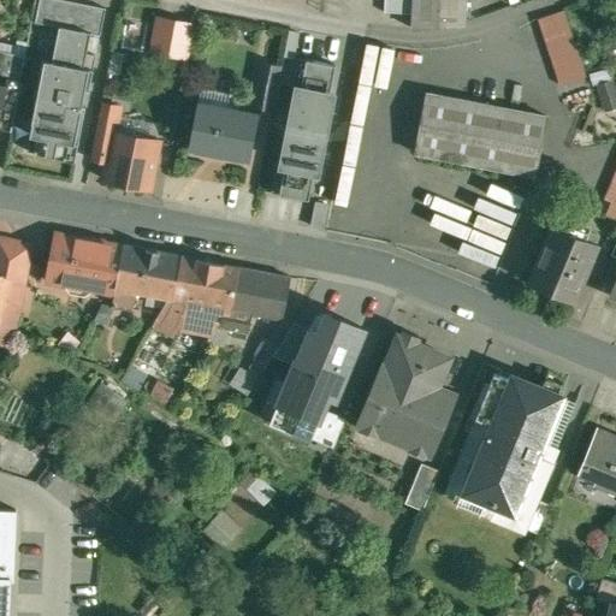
[(45,23),(92,31),(101,34),(106,11),(49,0),(40,0),(36,21),(45,23)]
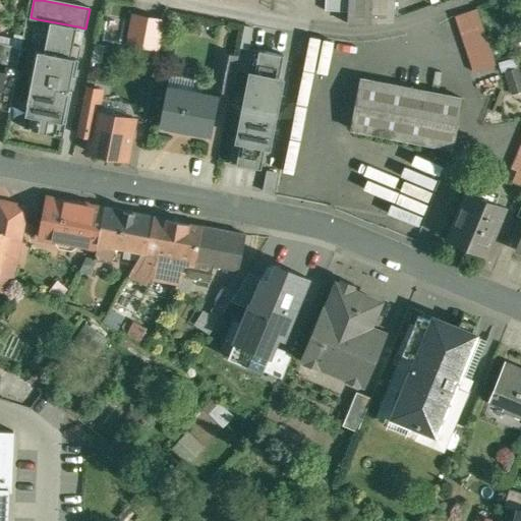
[(350,0),(327,0),(327,10),(350,12),(350,0)]
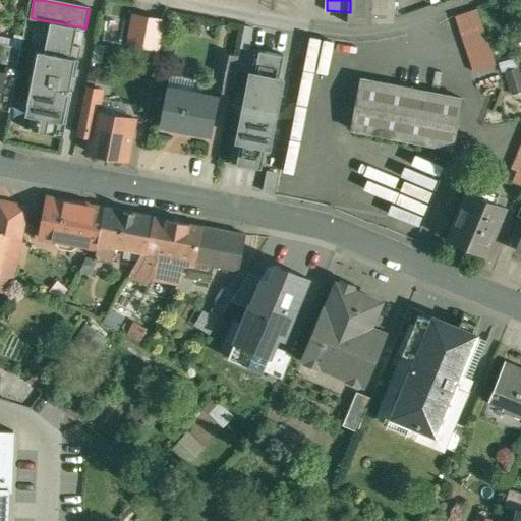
[(350,0),(350,23),(394,19),(394,0),(350,0)]
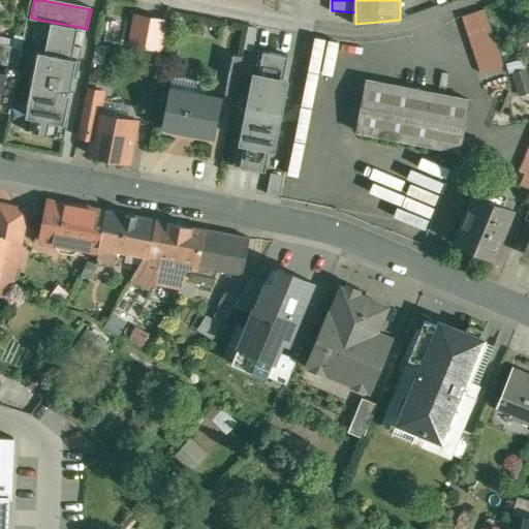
[(484,10),(461,18),(480,72),(502,65),(484,10)]
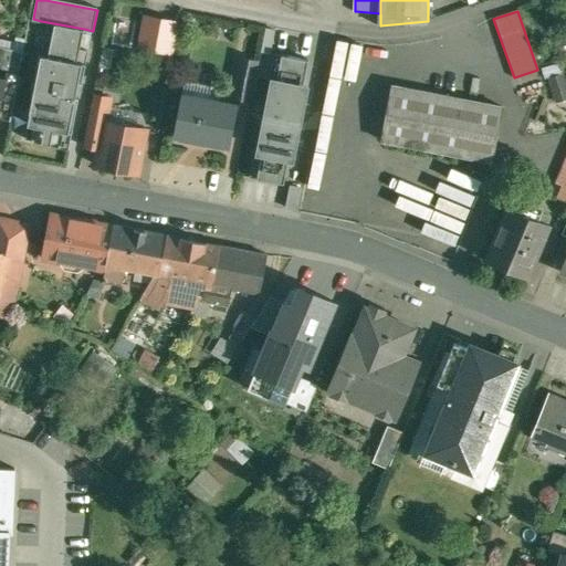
[(177,21),(146,16),(139,46),(170,53),(177,21)]
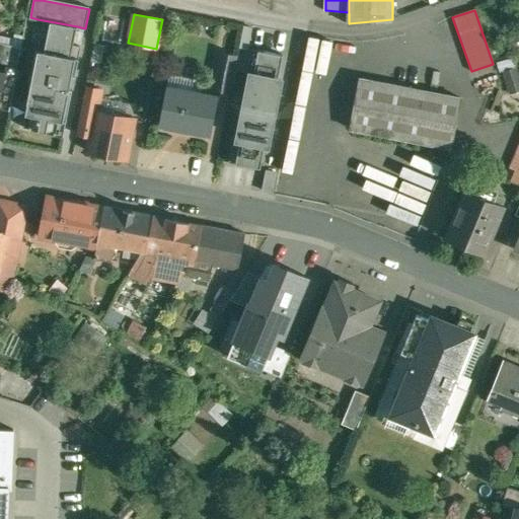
[(38,19),(16,129),(60,137),(77,50),(73,49),(77,26),(38,19)]
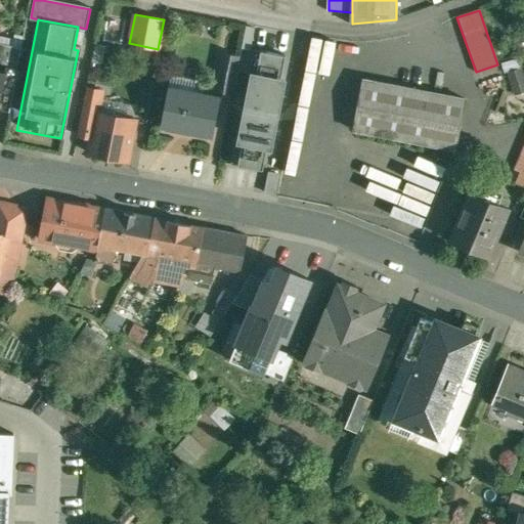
[(323,74),(332,41),(301,34),(294,68),(323,74)]
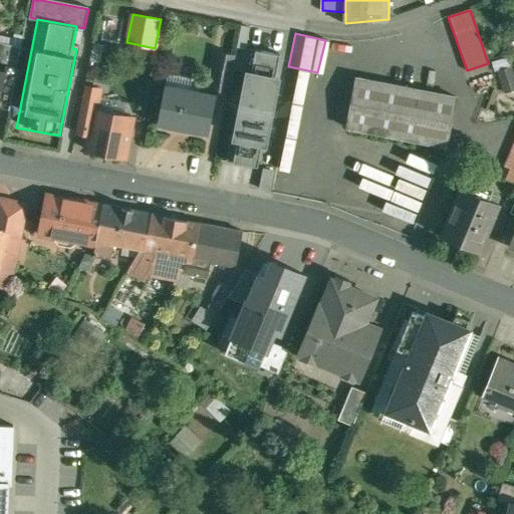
[(246,73),(274,79),(279,54),(249,47),(244,72),(246,73)]
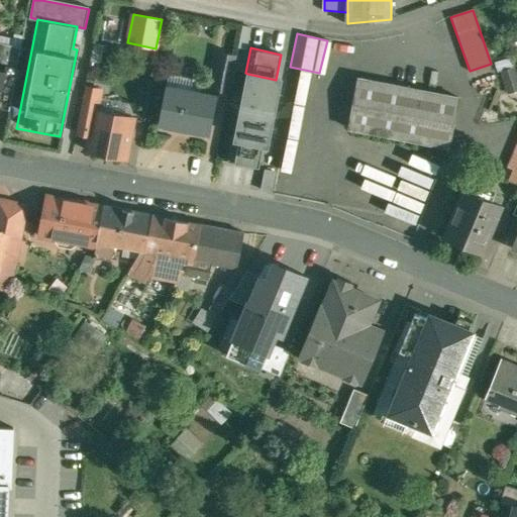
[(221,52),(214,89),(229,92),(236,55),(221,52)]
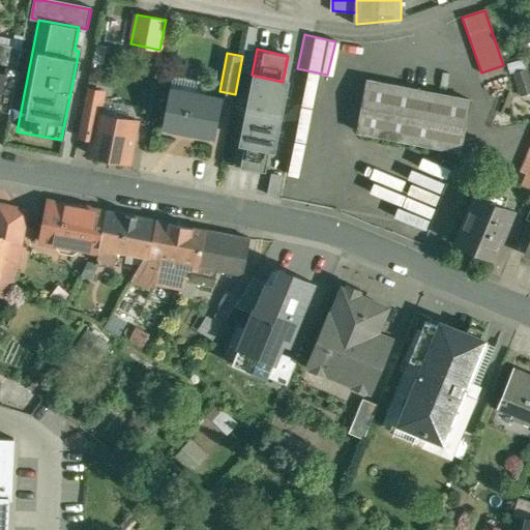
[(20,67),(7,64),(5,76),(0,105),(12,108),(21,67),(20,67)]
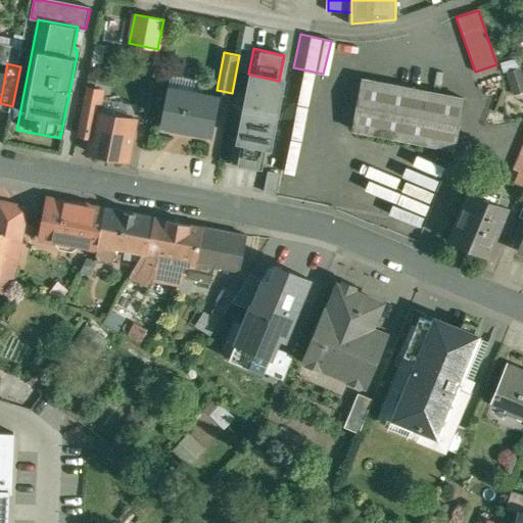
[(522,77),(520,68),(507,73),(515,96),(522,93),(522,77)]
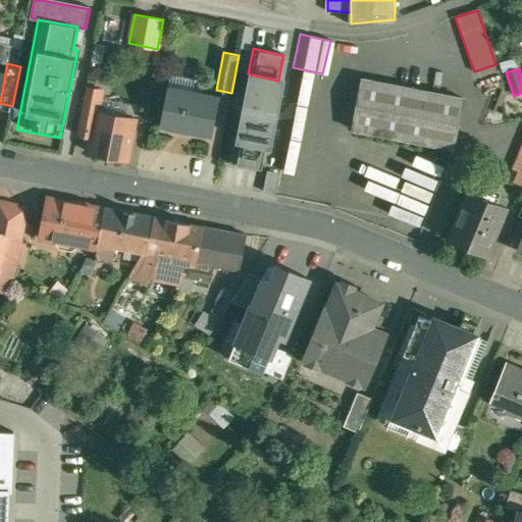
[(278,81),(250,74),(238,139),(266,144),(270,145),(282,81),(278,81)]
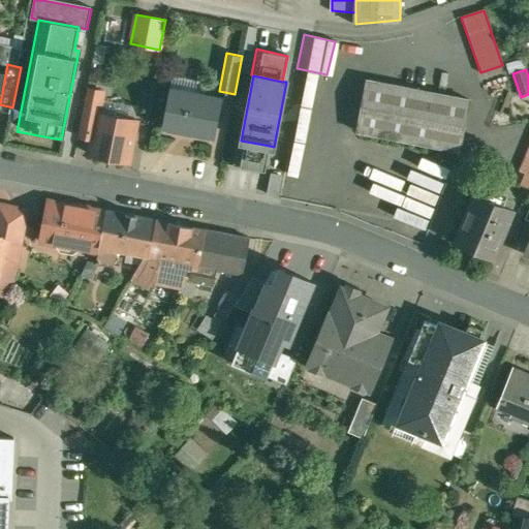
[(470,99),(367,80),(359,131),(461,150),(470,99)]
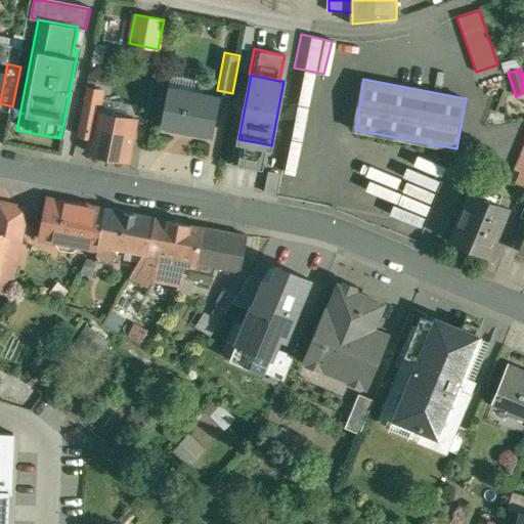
[(104,90),(87,87),(77,134),(93,137),(98,113),(99,113),(104,90)]
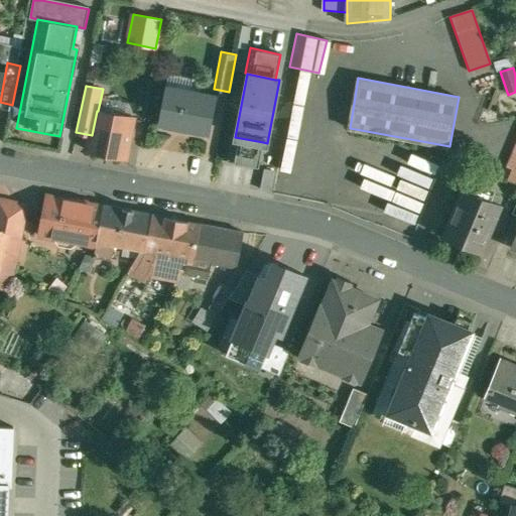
[(199,94),(167,88),(160,122),(190,128),(190,130),(210,134),(218,96),(199,92),(199,94)]
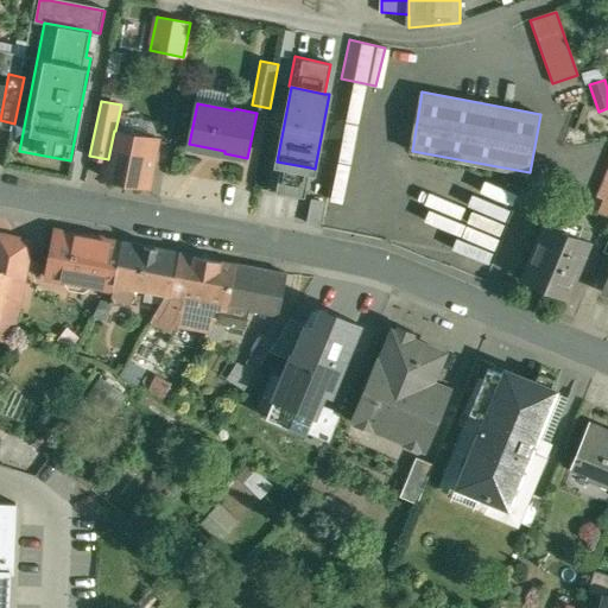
[(115,131),(114,131),(108,159),(105,177),(149,185),(158,139),(115,131)]
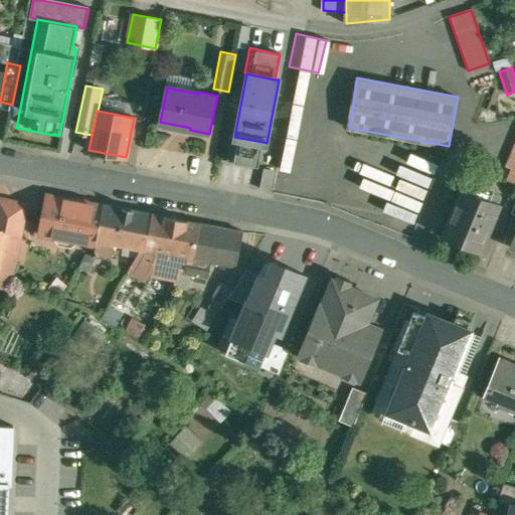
[(352,173),(343,199),(409,223),(431,164),(408,156),(410,153),(358,134),(349,159),(337,154),(333,167),(352,173)]
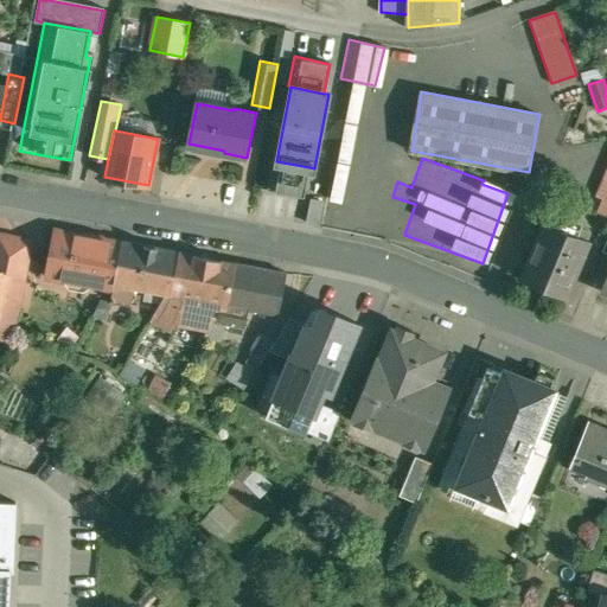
[(304,197),(310,167),(276,161),(273,160),(267,190),(304,197)]
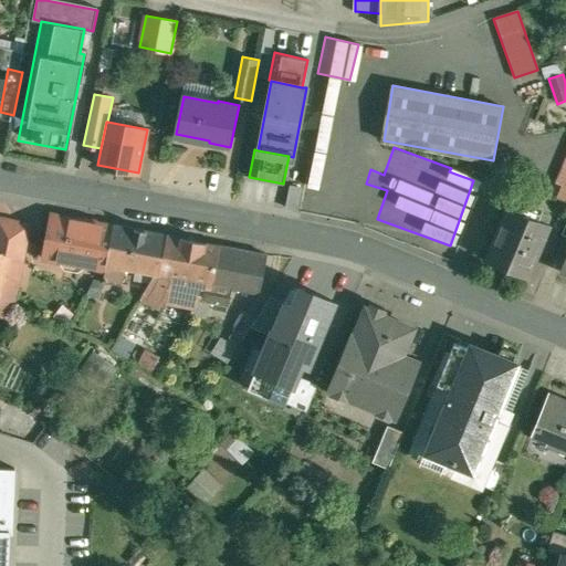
[(565,156),(555,184),(561,186),(557,196),(565,199),(565,156)]
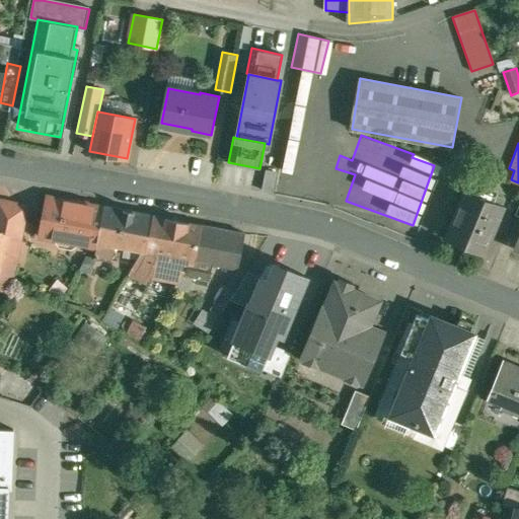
[(278,172),(266,169),(262,190),(273,193),(278,172)]
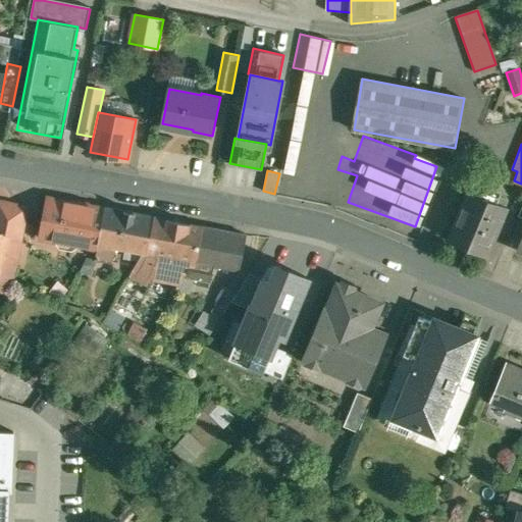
[(506,204),(470,190),(450,239),(486,253),(506,204)]
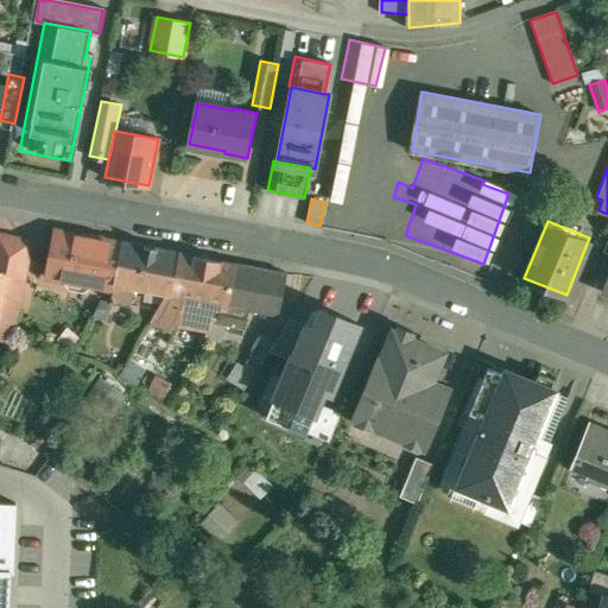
[(86,235),(57,230),(50,268),(64,271),(62,279),(65,280),(70,289),(84,291),(93,285),(114,290),(115,283),(124,242),(102,239),(102,236),(86,234),(86,235)]
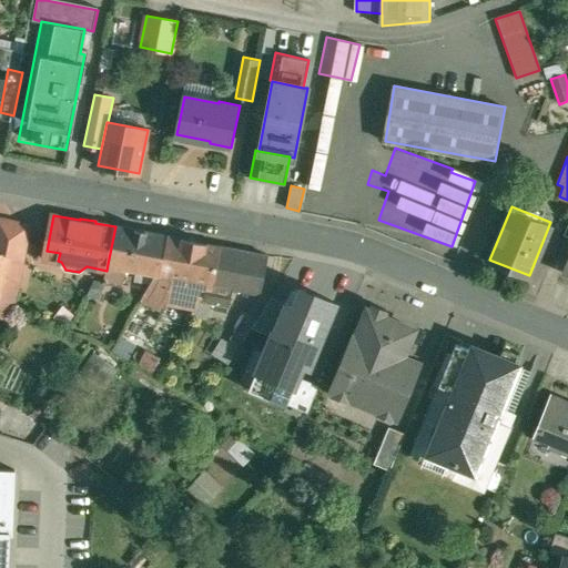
[(30,225),(0,219),(0,251),(13,255),(6,279),(18,282),(30,225)]
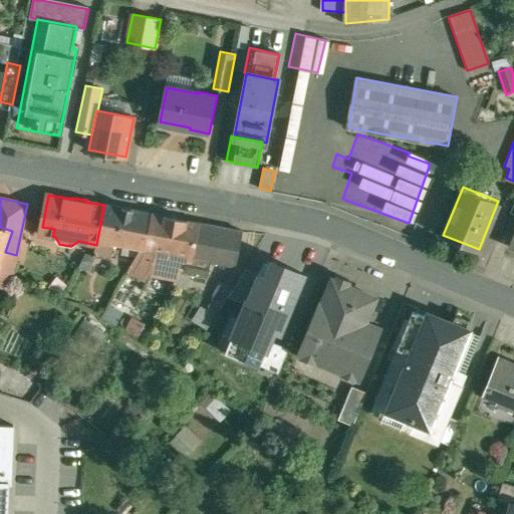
[(153,213),(104,204),(104,205),(97,239),(146,248),(153,213)]
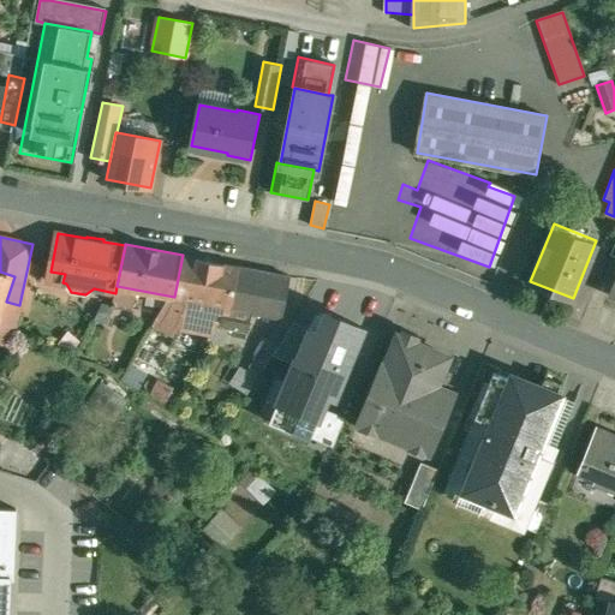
[(240,266),(183,255),(174,297),(174,299),(168,298),(155,323),(177,335),(172,344),(174,345),(184,323),(213,333),(216,326),(224,312),(226,310),(232,311),(232,309),(240,266)]
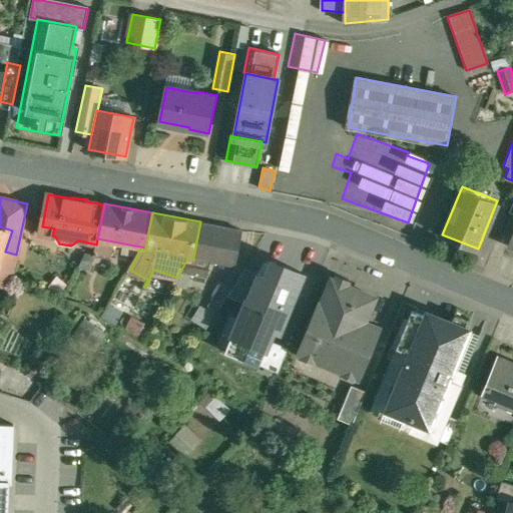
[(243,230),(200,221),(193,258),(210,261),(236,266),(243,230)]
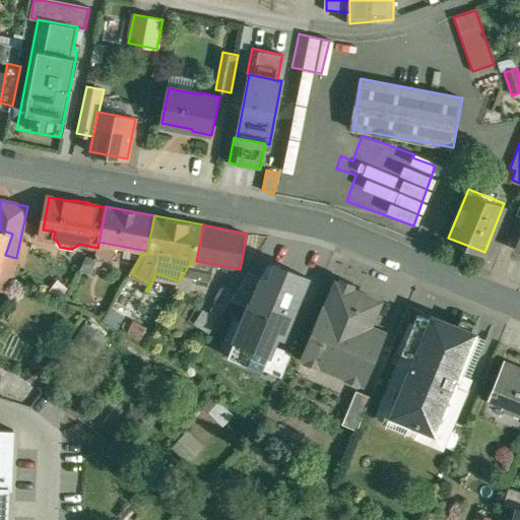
[(0,230),(0,272),(5,255),(12,234),(0,230)]
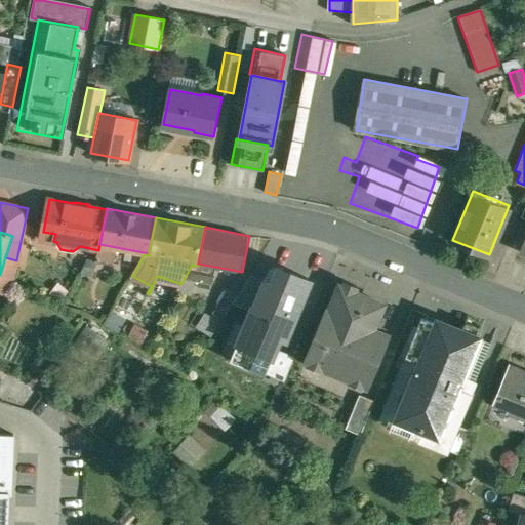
[(313,277),(271,259),(237,344),(279,360),(313,277)]
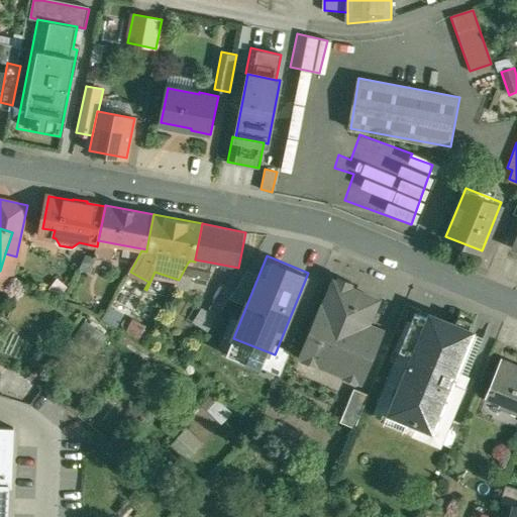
[(212,263),(195,260),(195,262),(194,264),(188,263),(182,274),(191,276),(209,280),(212,263)]
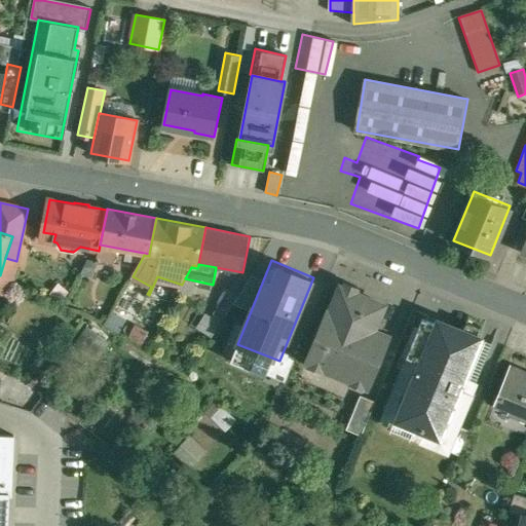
[(194,280),(185,278),(179,291),(191,294),(194,280)]
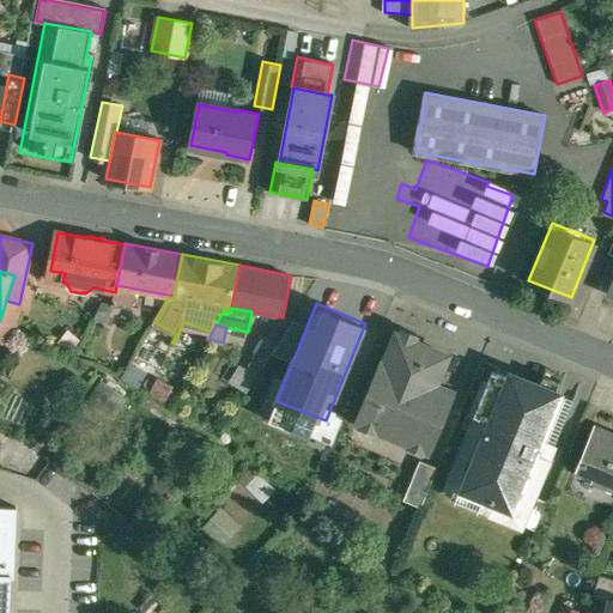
[(400,334),(387,363),(384,363),(360,422),(431,450),(455,392),(438,384),(450,356),(400,334)]
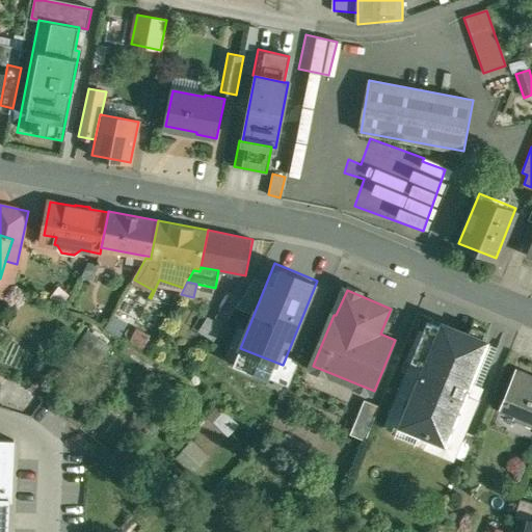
[(232,291),(216,316),(227,322),(242,297),(232,291)]
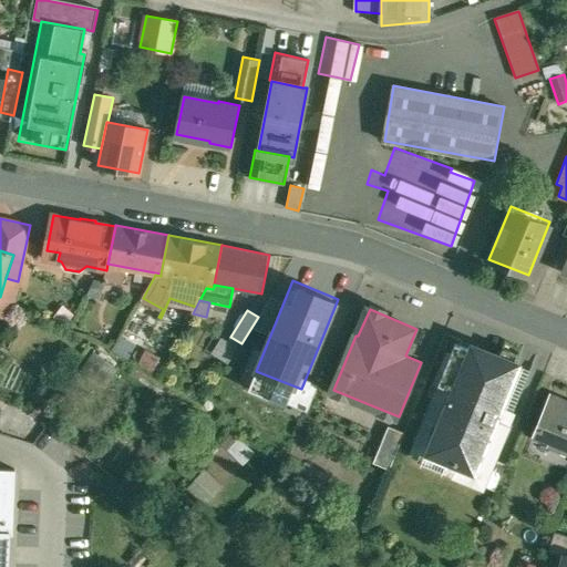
[(219,360),(227,346),(214,338),(205,352),(219,360)]
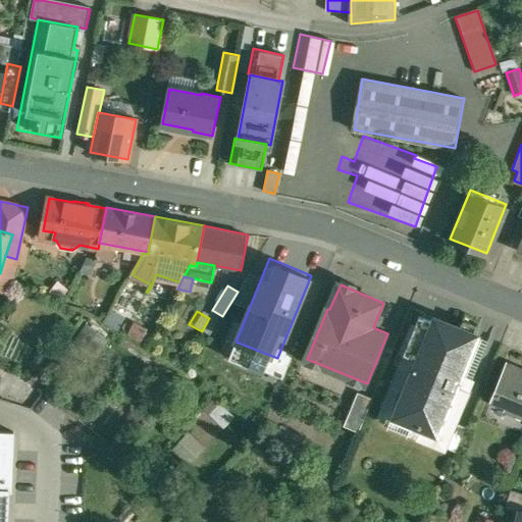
[(434,322),(420,316),(405,354),(420,360),(417,368),(415,367),(395,414),(450,436),(456,422),(473,379),(494,327),(493,326),(472,379),(460,374),(483,317),(482,317),(475,334),(436,319),(434,322)]
